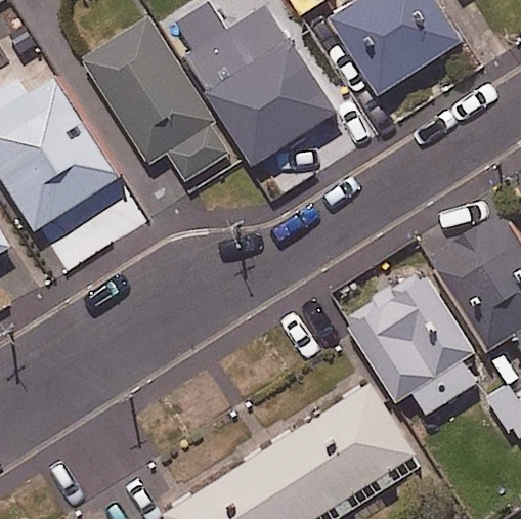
[(324,0),(287,0),(298,17),(324,0)]
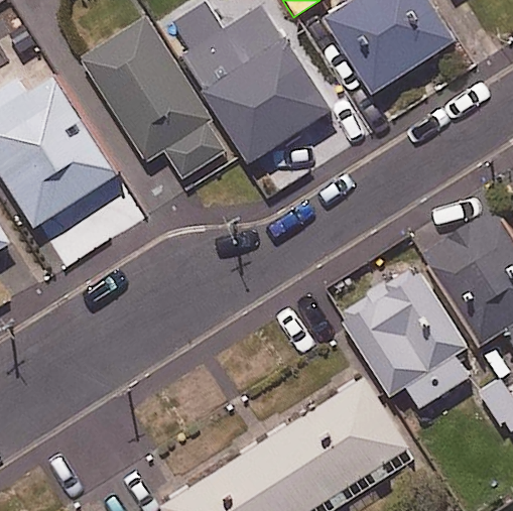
[(457,39),(430,0),(351,0),(326,16),(374,92),(457,39)]
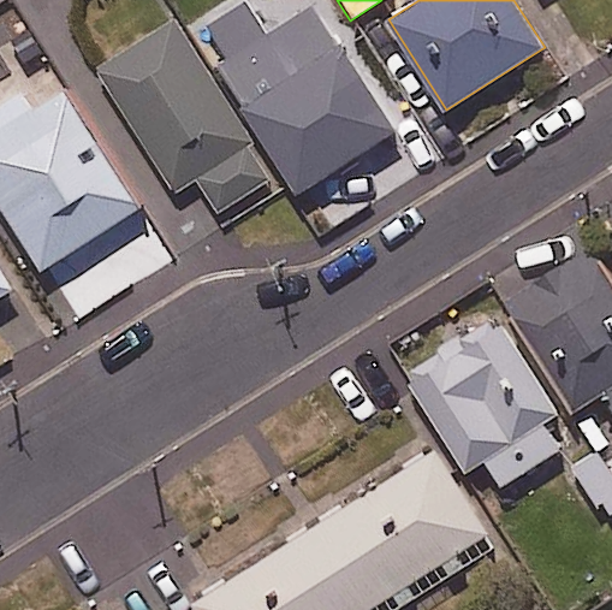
[(267,35),(247,4),(197,35),(299,194),(398,130),(316,3),(267,35)]
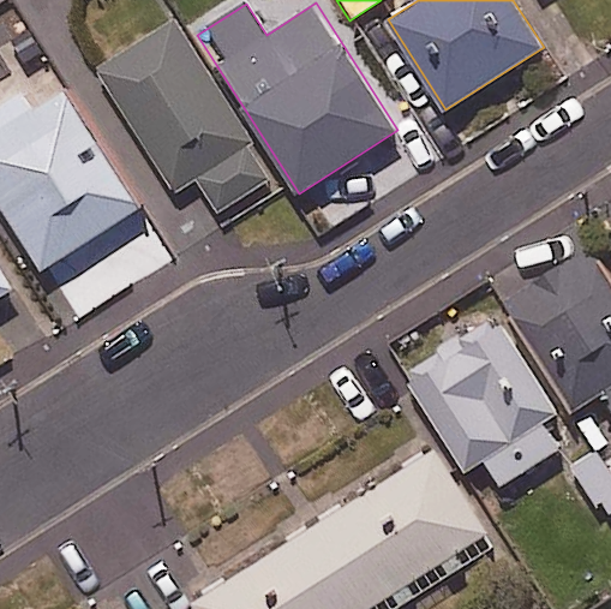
[(273,181),(177,21),(91,72),(167,197),(196,179),(217,215),(273,181)]
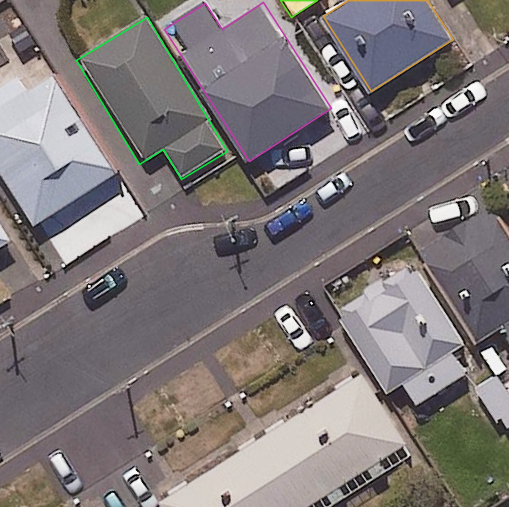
[(27,91),(12,68),(0,75),(0,171),(33,225),(118,172),(56,73),(27,91)]
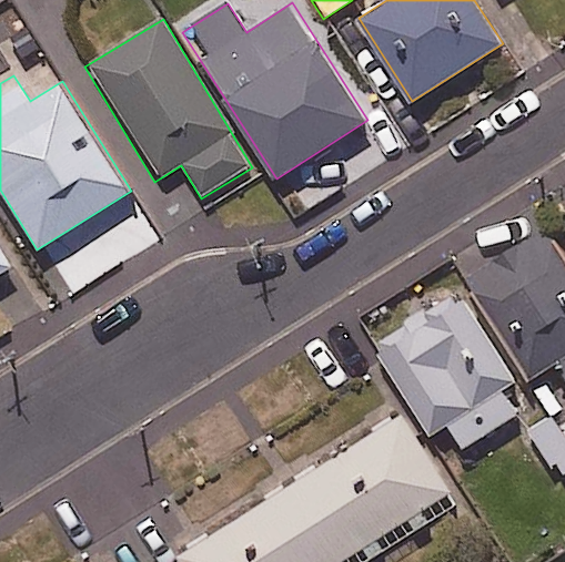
[(564,257),(547,230),(468,277),(530,379),(557,363),(564,375),(564,257)]
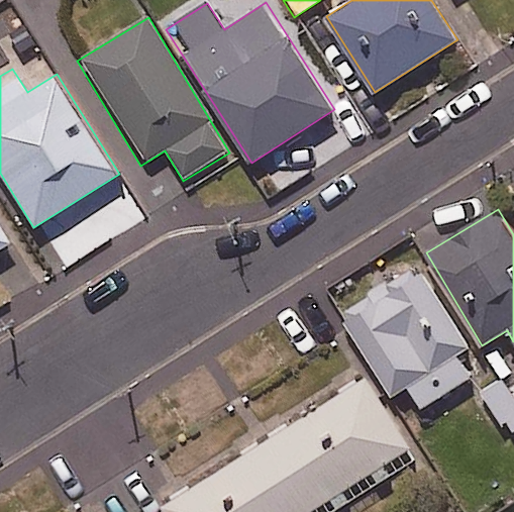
[(0,248),(11,242),(0,225),(0,248)]
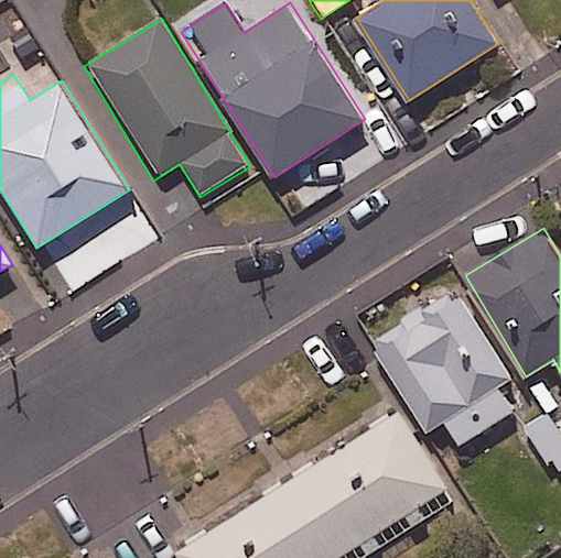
[(425,430),(442,418),(460,445),(513,407),(495,382),(509,372),(454,292),(370,350),(425,430)]
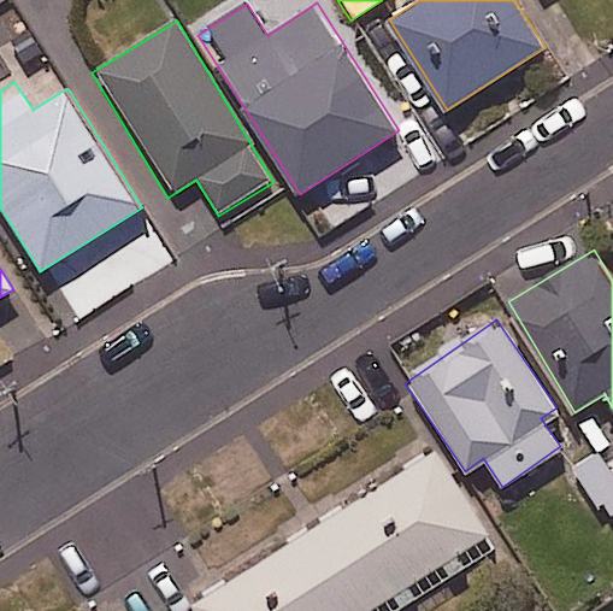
[(396,610),(496,548),(437,453),(200,600),(193,605),(184,610),(396,610)]
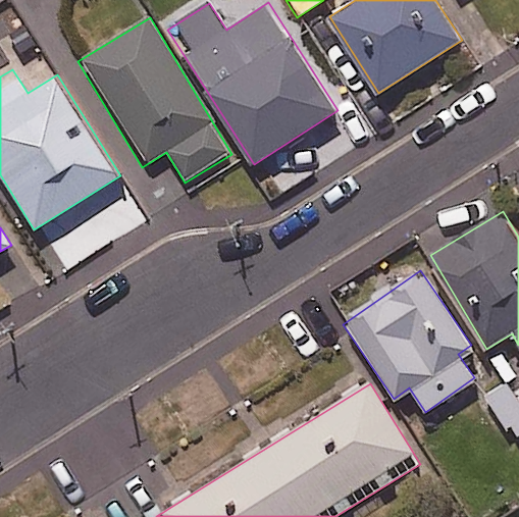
[(518,436),(518,404),(505,384),(483,400),(512,442),(518,436)]
